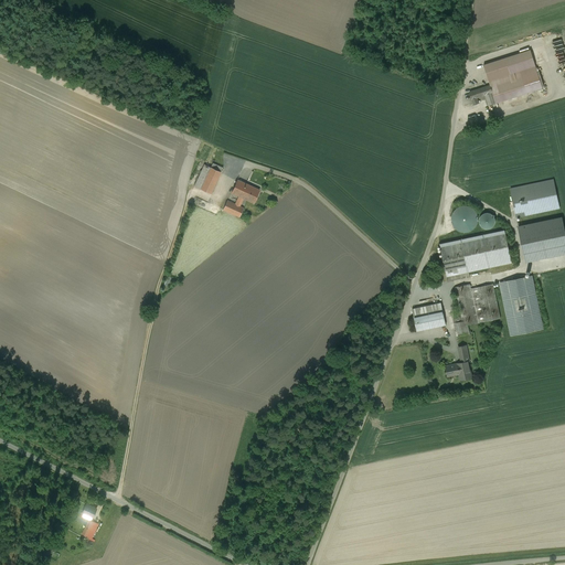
[(489,81),(535,65),(531,50),(483,65),(489,81)]
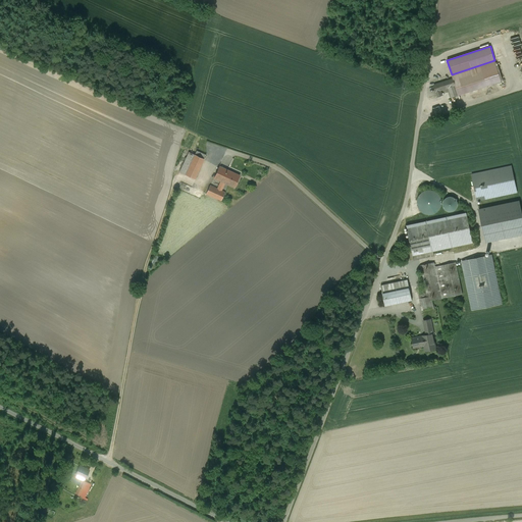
[(494,60),(452,74),(453,80),(455,86),(449,88),(452,98),(502,82),(494,60)]
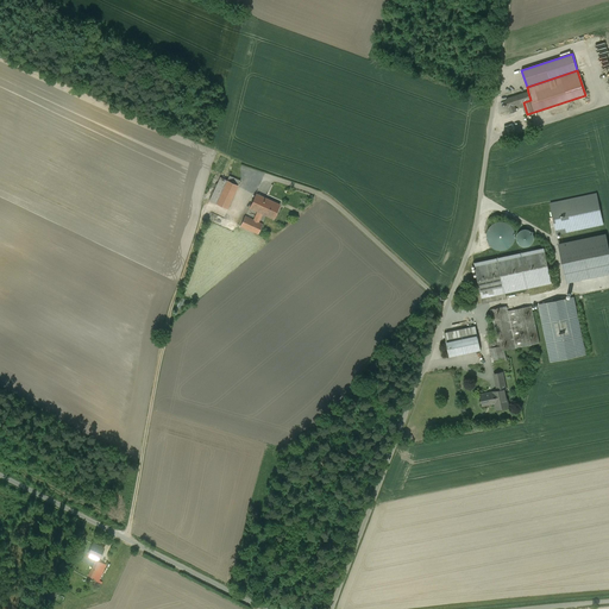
[(523,102),(531,100),(528,93),(518,96),(520,104),(523,102)]
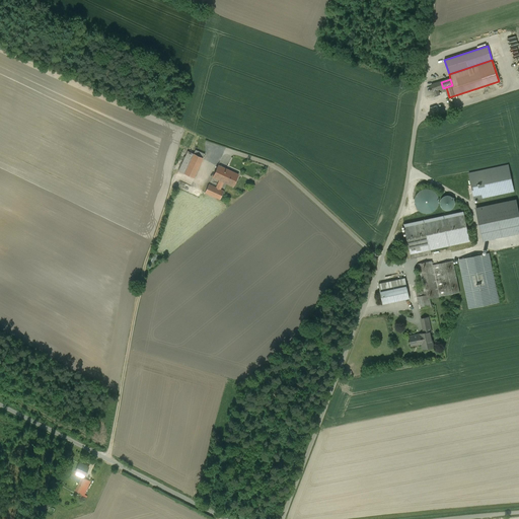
[(438,89),(443,88),(441,82),(431,85),(433,91),(434,91),(438,89)]
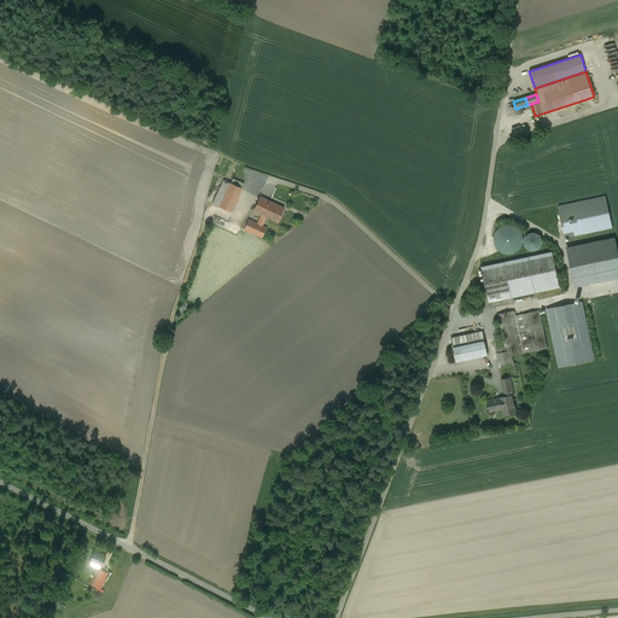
[(518,114),(511,117),(516,129),(526,126),(523,114),(518,114)]
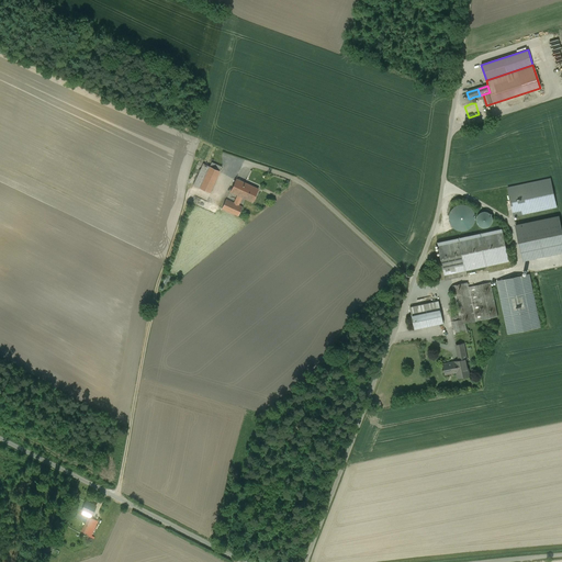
[(210,167),(220,171),(222,167),(212,163),(210,167)]
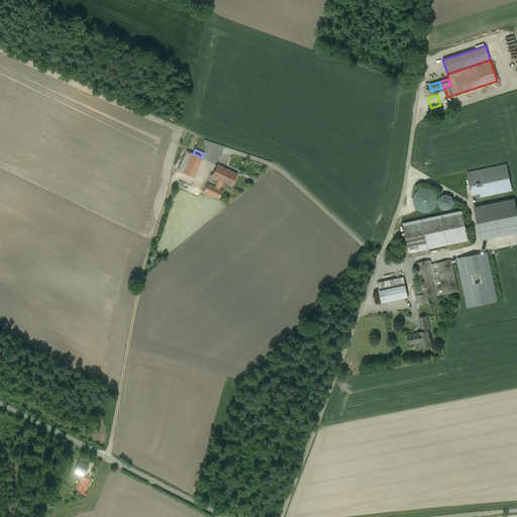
[(178,171),(193,178),(202,158),(193,153),(187,150),(178,171)]
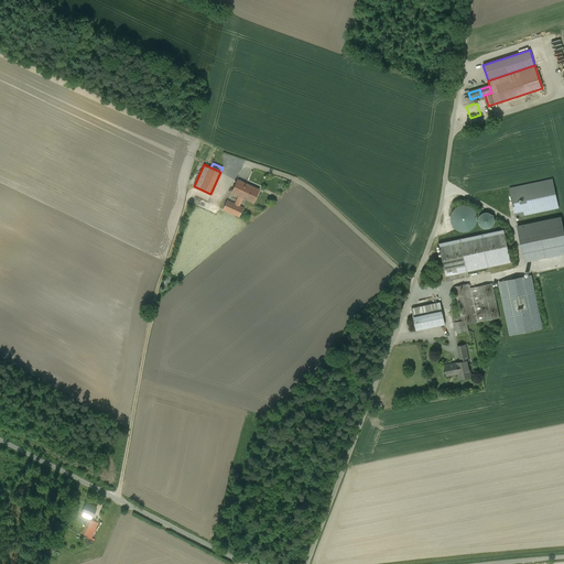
[(231,193),(239,196),(242,198),(253,203),(259,190),(237,180),(231,193)]
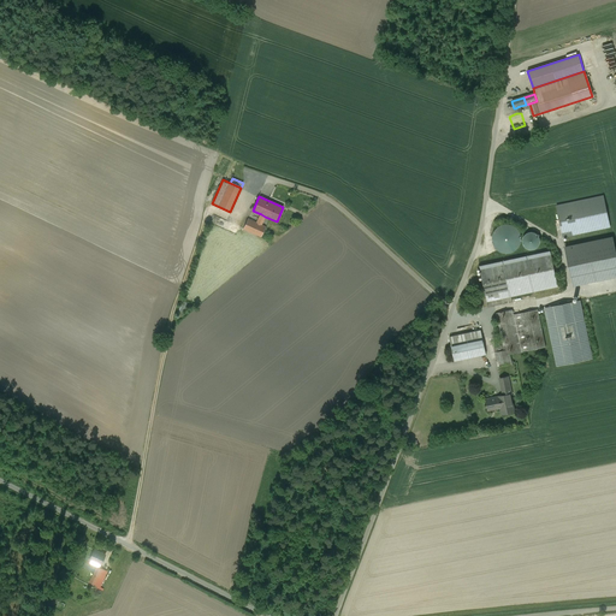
[(604,196),(556,207),(563,236),(610,226),(604,196)]
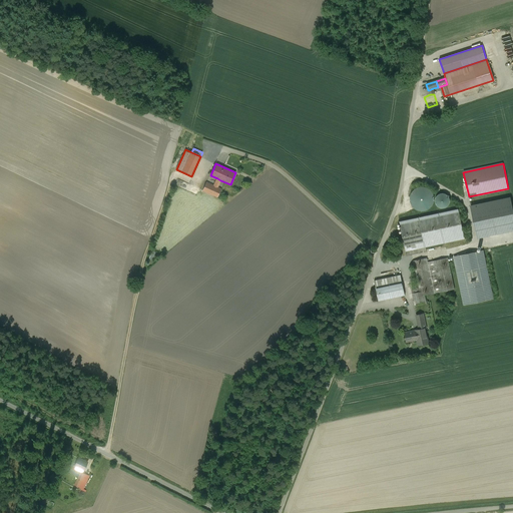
[(213,185),(206,182),(202,190),(217,197),(221,189),(217,187),(220,180),(217,178),(213,185)]
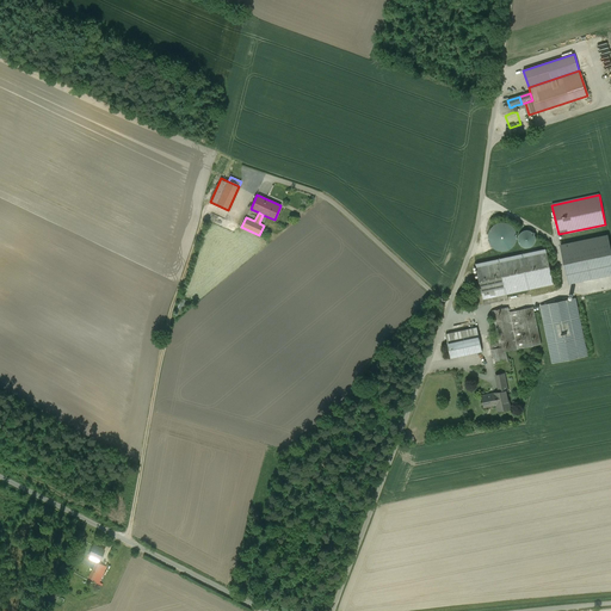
[(508,251),(512,248),(514,245),(517,241),(517,238),(517,234),(516,230),(513,227),(510,224),(506,223),(503,222),(499,223),(495,224),(492,227),(489,230),(488,234),(488,239),(489,244),(492,247),(495,250),(500,252),(504,252),(508,251)]
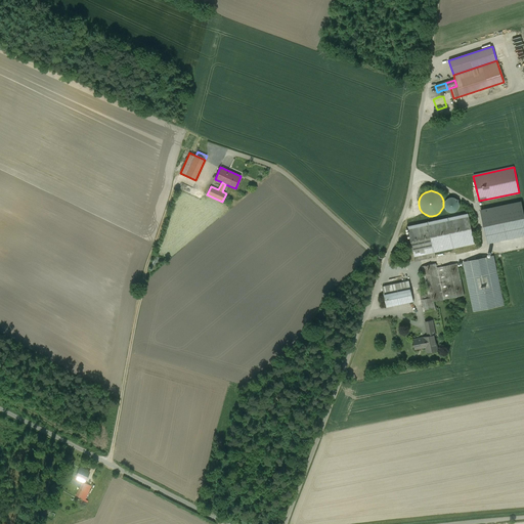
[(445,208),(446,210),(448,212),(450,212),(452,213),(454,212),(456,211),(459,209),(460,207),(460,204),(459,201),(456,199),(453,198),(451,198),(448,199),(446,200),(445,203),(444,205),(445,208)]
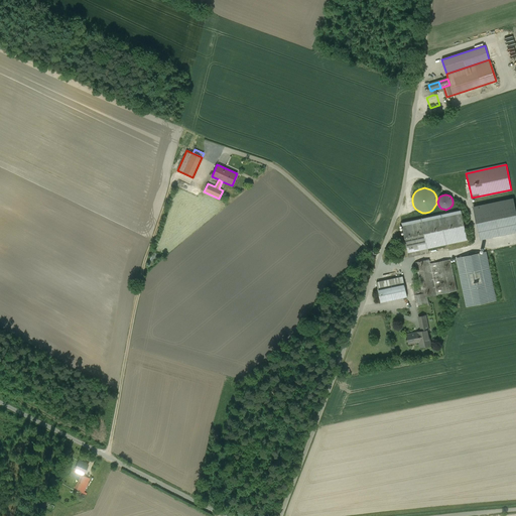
[(515,230),(515,212),(513,200),(474,208),(480,238),(515,230)]
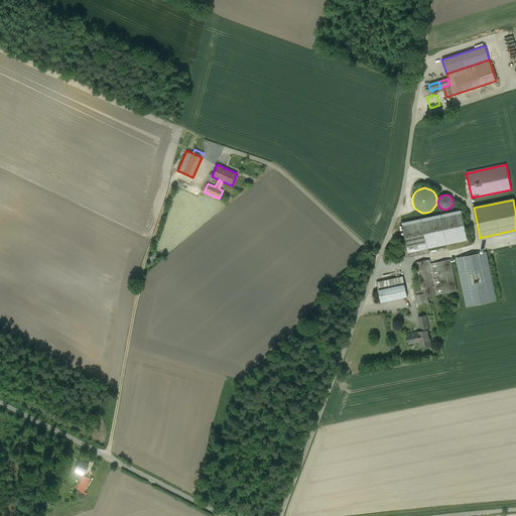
[(461,211),(402,223),(408,252),(467,240),(461,211)]
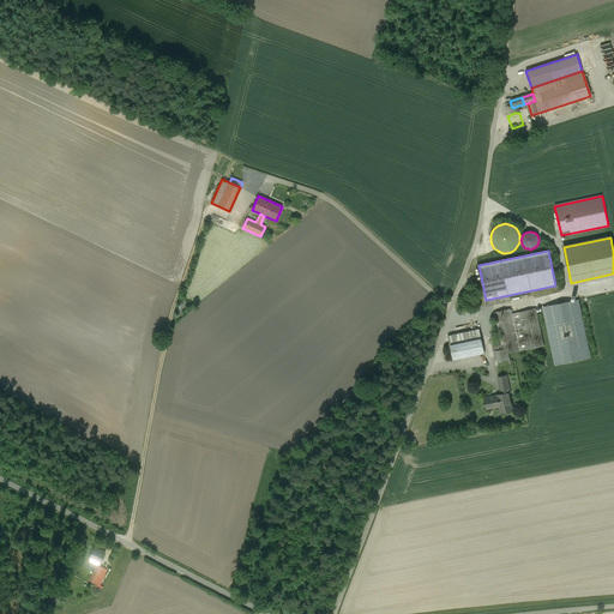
[(613,274),(571,283),(572,286),(613,276),(613,274)]
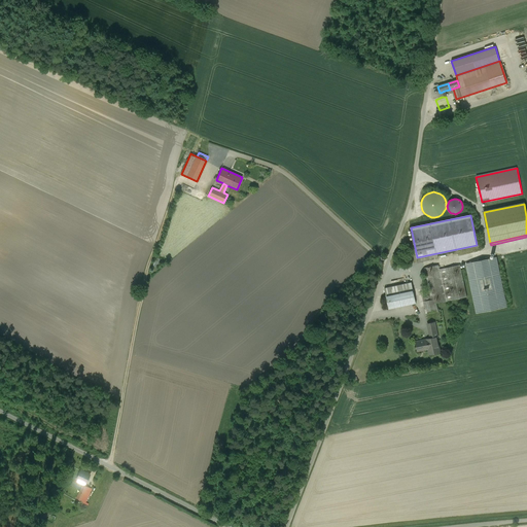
[(496,257),(466,264),(477,313),(505,307),(496,257)]
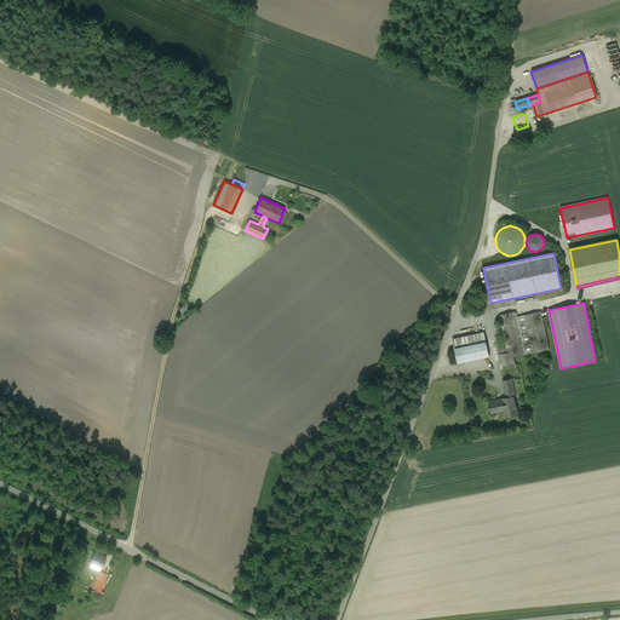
[(516,311),(499,315),(507,352),(498,354),(501,369),(515,366),(512,356),(549,349),(541,311),(517,317),(516,311)]
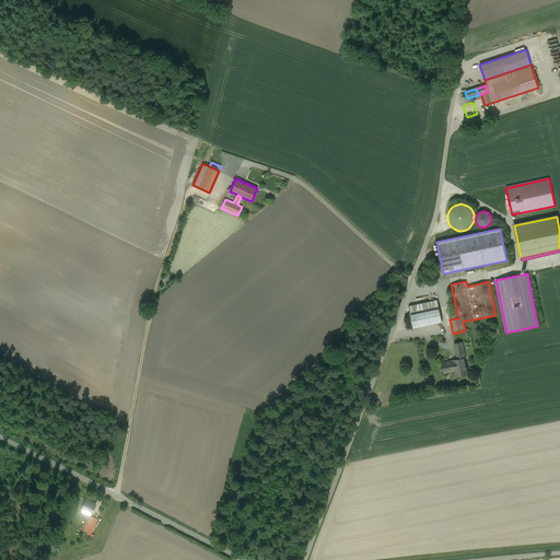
[(438,300),(408,306),(413,328),(442,322),(438,300)]
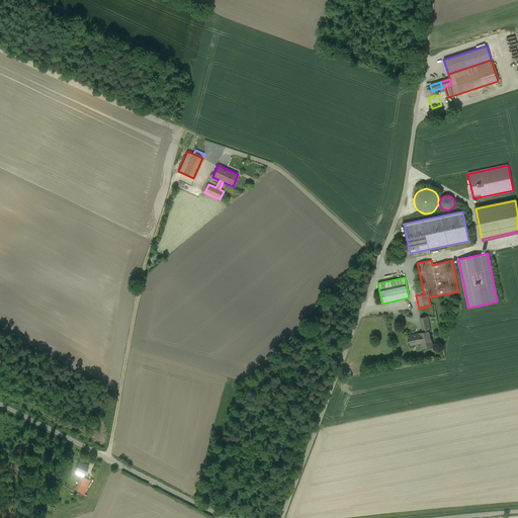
[(424,333),(409,336),(411,345),(423,342),(424,347),(432,345),(429,331),(430,331),(427,317),(421,318),(424,333)]
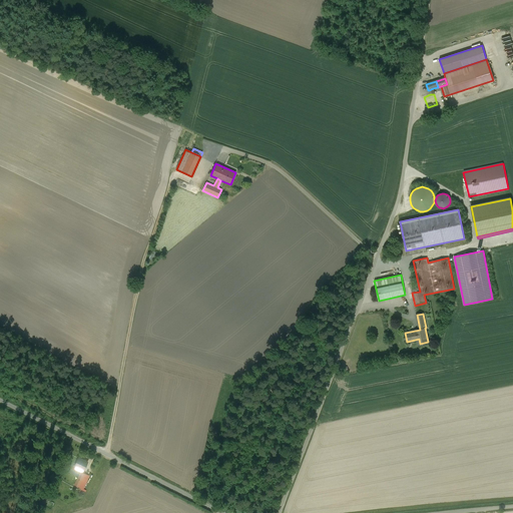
[(87,462),(78,458),(75,466),(83,470),(87,462)]
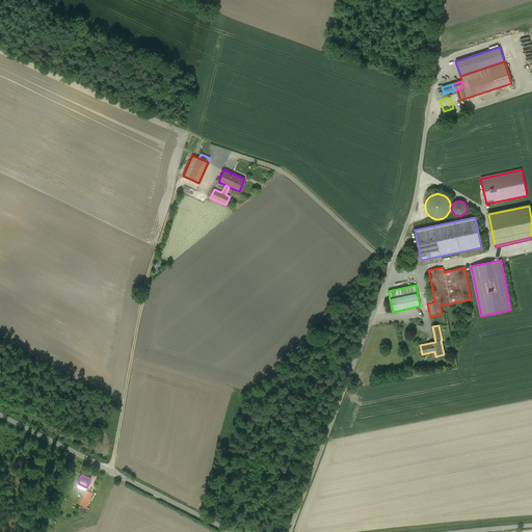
[(88,491),(84,489),(77,503),(83,506),(86,499),(85,498),(88,491)]
